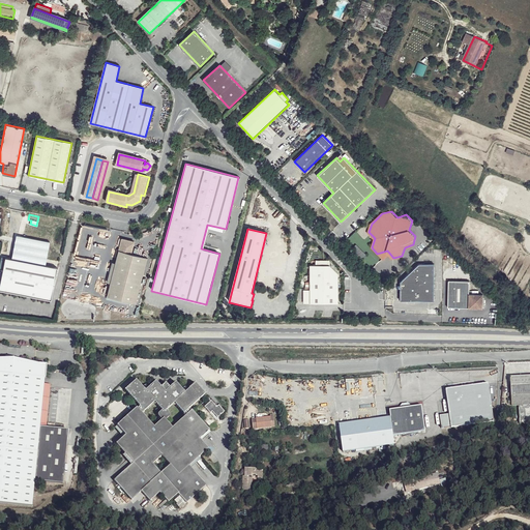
[(11,261),(5,259),(0,287),(0,293),(51,301),(57,268),(46,266),(50,243),(16,236),(11,261)]
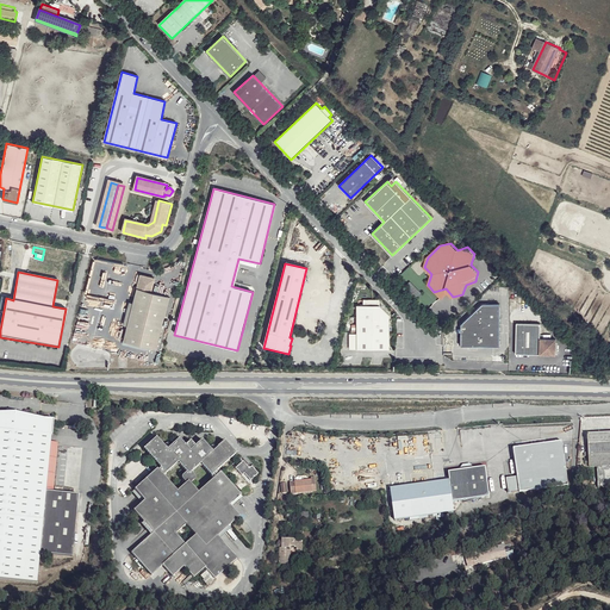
[(155,281),(141,278),(125,343),(159,352),(169,300),(151,296),(155,281)]
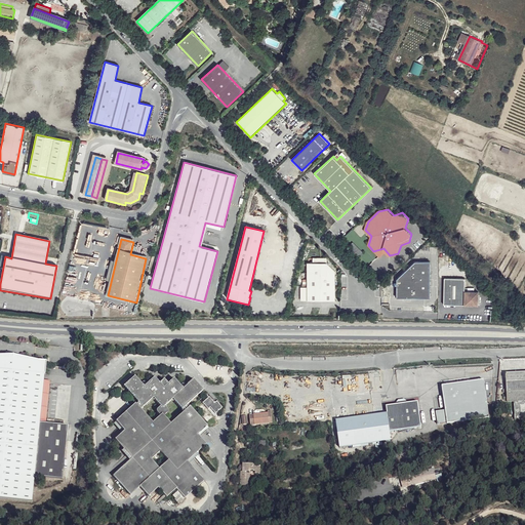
[(411,269),(397,280),(397,289),(397,299),(431,298),(431,261),(422,261),(414,271),(411,269)]
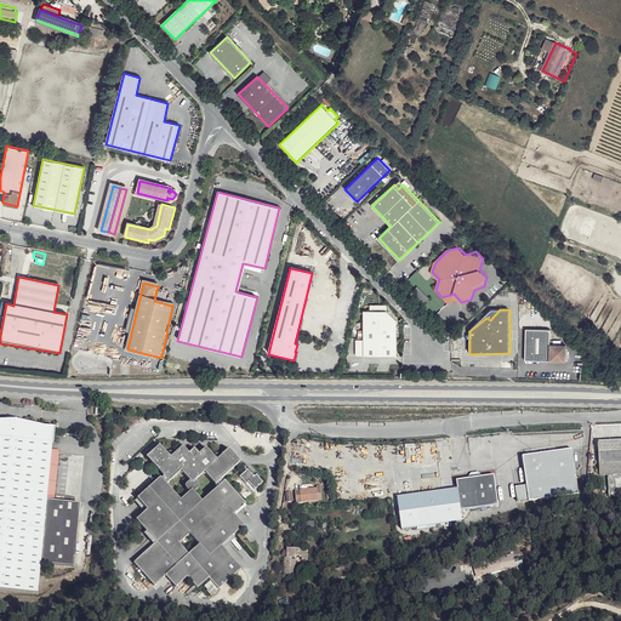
[(387,311),(369,311),(364,312),(364,340),(364,349),(370,355),(397,355),(397,320),(387,311)]
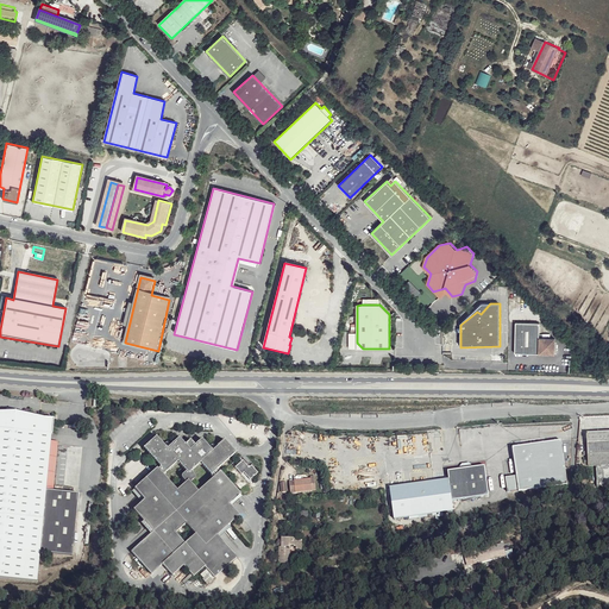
[(540,324),(516,322),(515,353),(554,355),(556,339),(539,339),(540,324)]
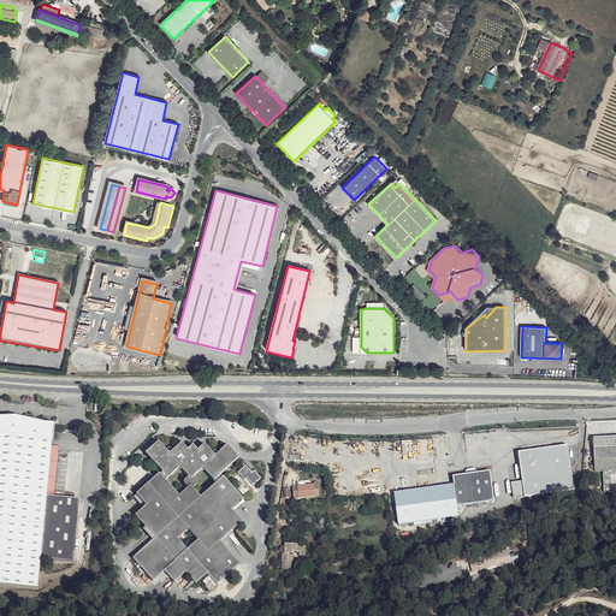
[(361,347),(361,337),(354,338),(354,353),(367,353),(361,347)]
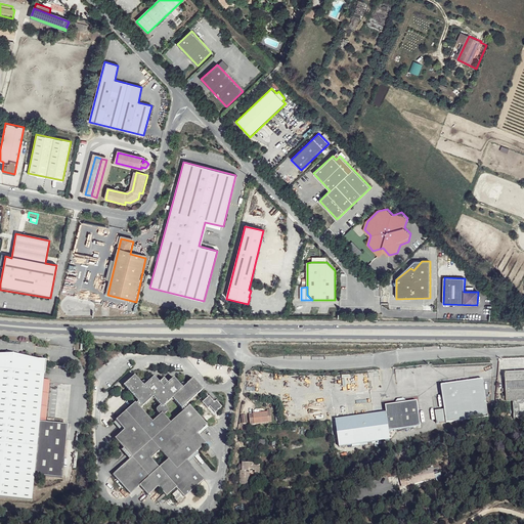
[(39,423),(44,381),(44,375),(46,375),(47,361),(0,356),(0,497),(32,500),(35,477),(62,479),(68,426),(46,424),(39,423)]
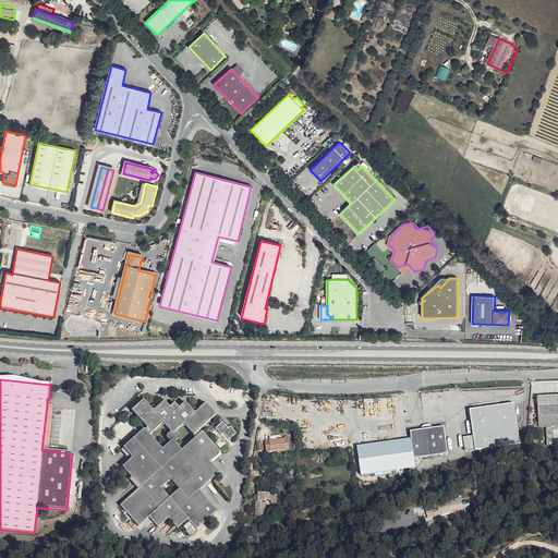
[(546,426),(557,425),(557,396),(537,397),(540,426),(546,426)]
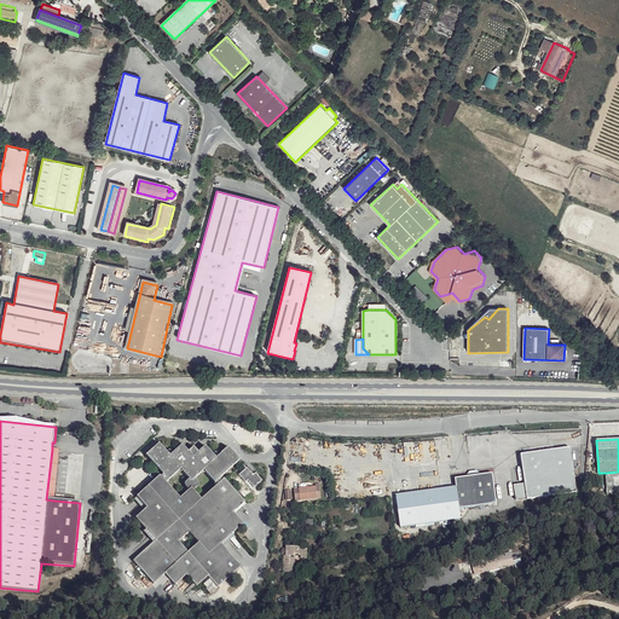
[(133,561),(154,584),(165,574),(174,585),(186,576),(196,586),(208,576),(218,588),(241,567),(223,547),(220,544),(231,534),(243,524),(235,515),(233,512),(244,503),(224,479),(221,480),(219,478),(238,461),(227,447),(215,458),(204,446),(197,452),(194,447),(187,452),(181,445),(169,456),(158,444),(145,455),(163,474),(160,478),(158,476),(136,497),(137,497),(146,508),(144,510),(136,518),(145,530),(155,541),(152,543),(133,561)]
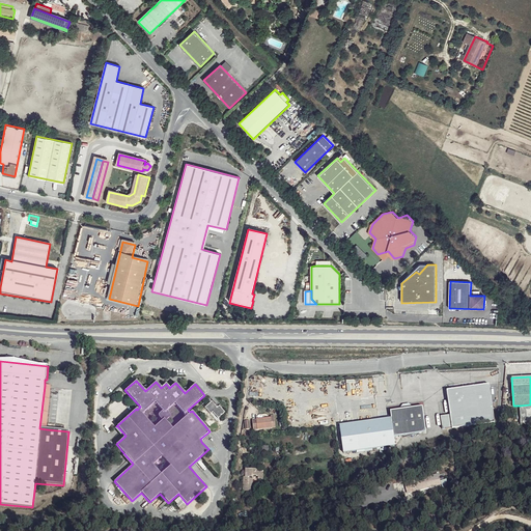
[(490,385),(447,391),(451,416),(440,418),(442,429),(495,422),(490,385)]
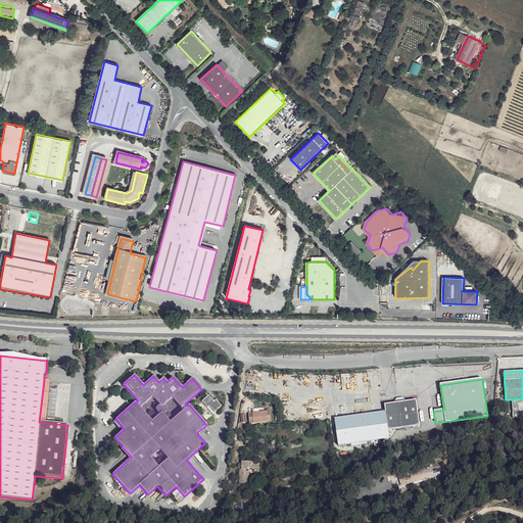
[(50,381),(44,380),(39,422),(46,423),(50,381)]
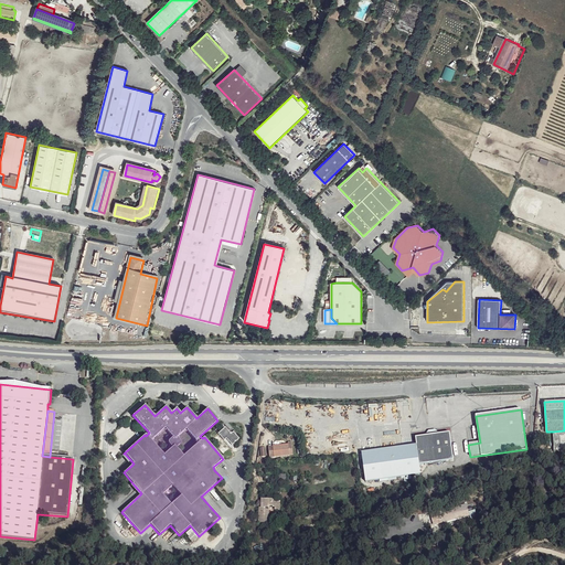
[(233,432),(231,434),(230,435),(228,434),(230,433),(225,427),(217,434),(224,440),(225,438),(232,445),(238,438),(233,432)]
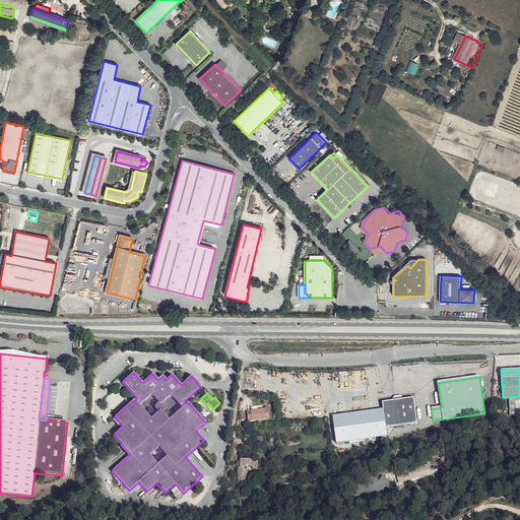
[(519,414),(519,396),(509,397),(509,415),(519,414)]
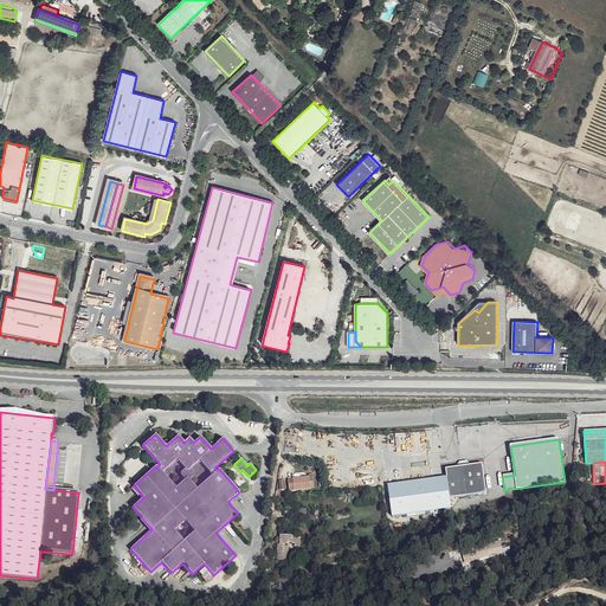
[(388,485),(392,516),(451,508),(450,498),(487,492),(483,464),(446,469),(446,477),(388,485)]
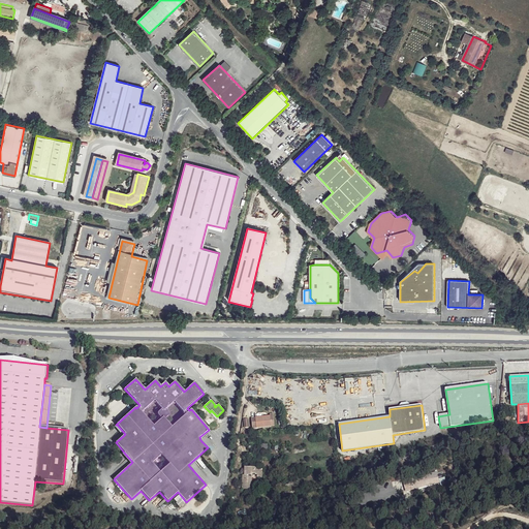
[(252,428),(271,426),(271,423),(273,423),(272,419),(270,419),(270,416),(255,417),(255,418),(251,419),(252,428)]
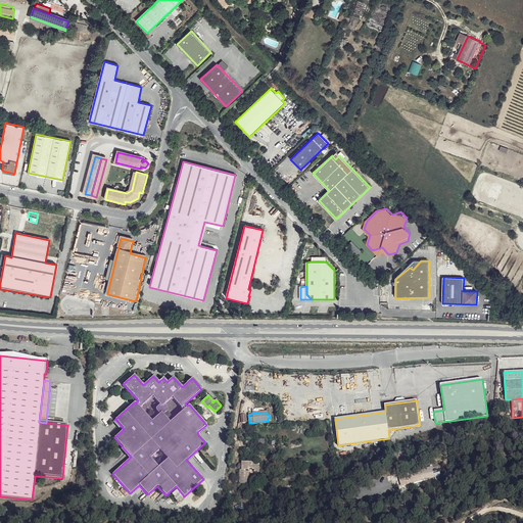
[(124,429),(115,420),(113,422),(122,431),(124,429)]
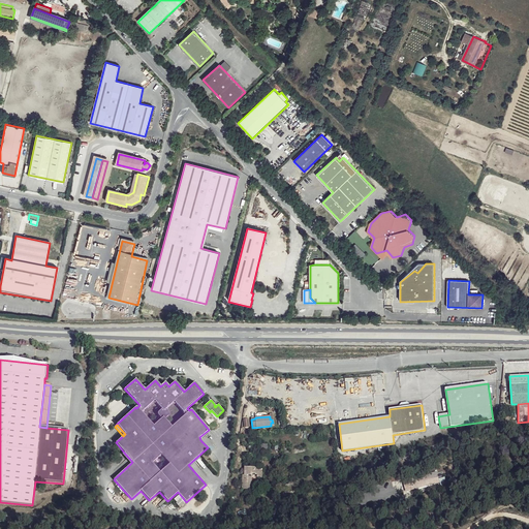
[(199,437),(200,440),(210,432),(209,430),(199,437)]
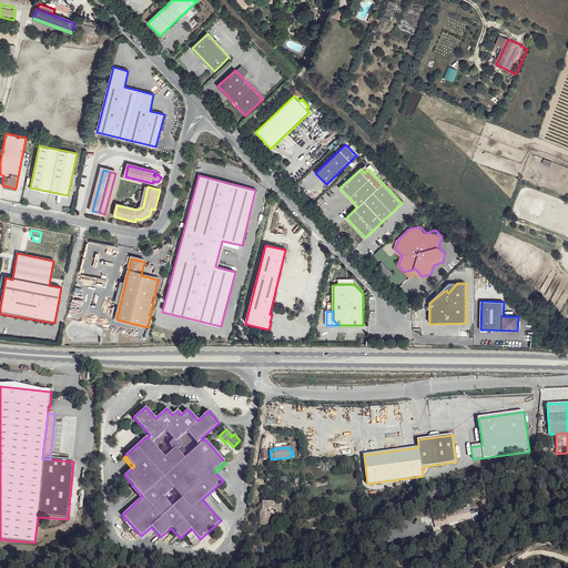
[(279,486),(286,486),(287,478),(267,477),(267,482),(279,482),(279,486)]
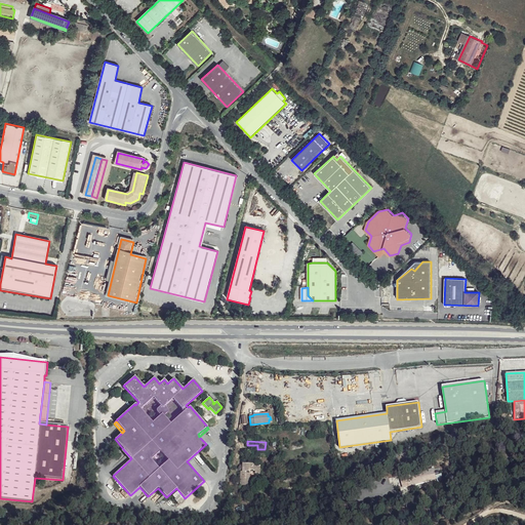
[(131,458),(123,449),(121,451),(129,460),(131,458)]
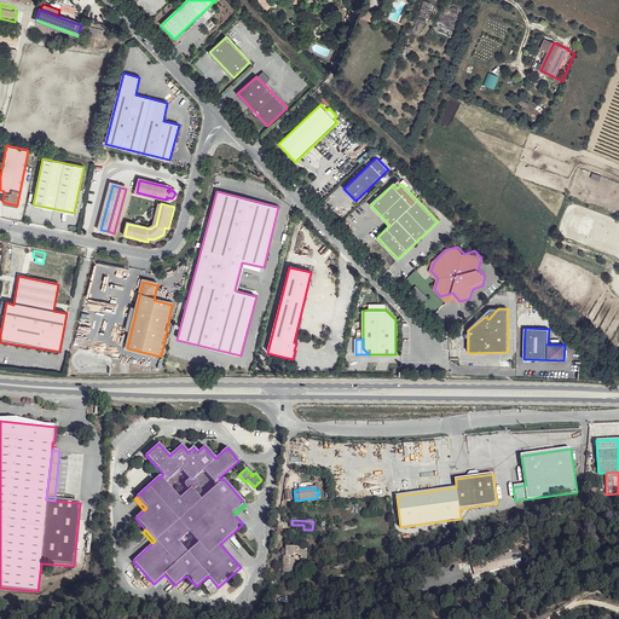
[(220,544),(223,547),(233,537),(231,534),(220,544)]
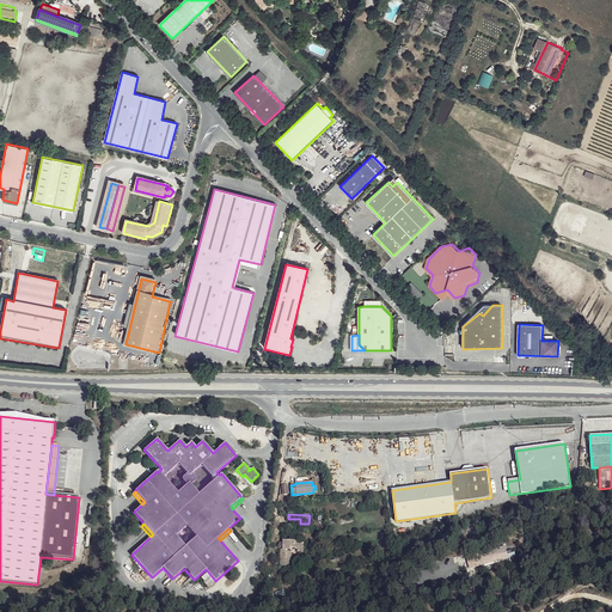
[(289,563),(294,564),(294,555),(289,555),(291,551),(280,550),(279,561),(276,561),(276,567),(288,568),(289,563)]
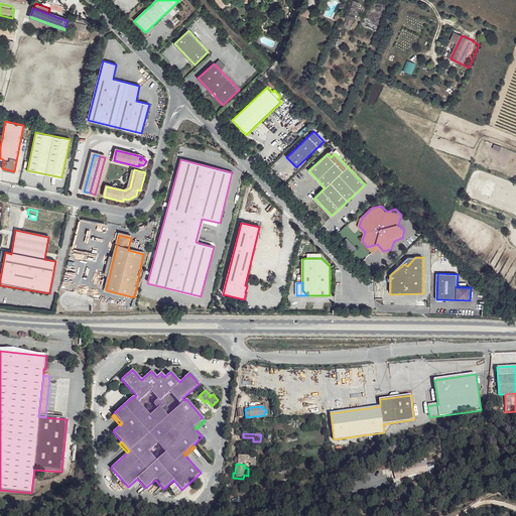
[(171,491),(174,495),(178,492),(173,485),(169,488),(172,491),(171,491)]
